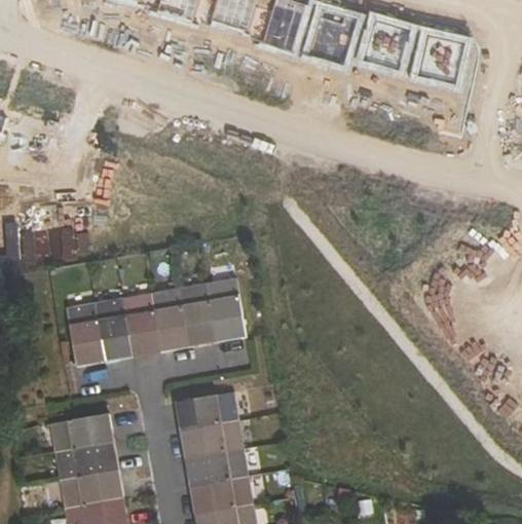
[(234,277),(207,283),(216,338),(217,342),(231,339),(230,336),(244,334),(234,277)]
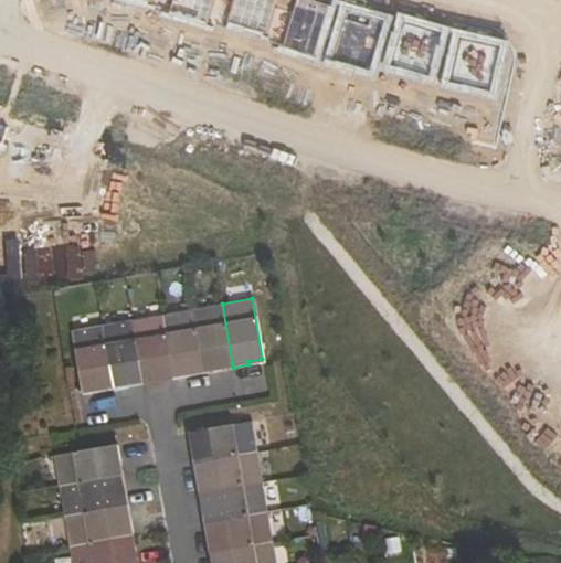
[(232,363),(222,304),(192,308),(202,369),(203,372),(219,370),(218,367),(232,363)]
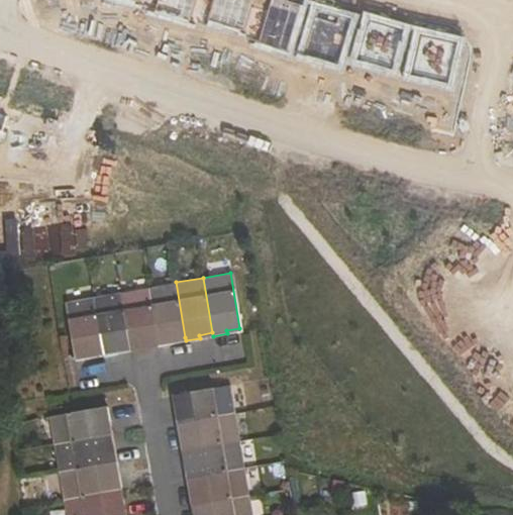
[(185,337),(176,282),(147,287),(157,342),(158,345),(172,343),(171,339),(185,337)]
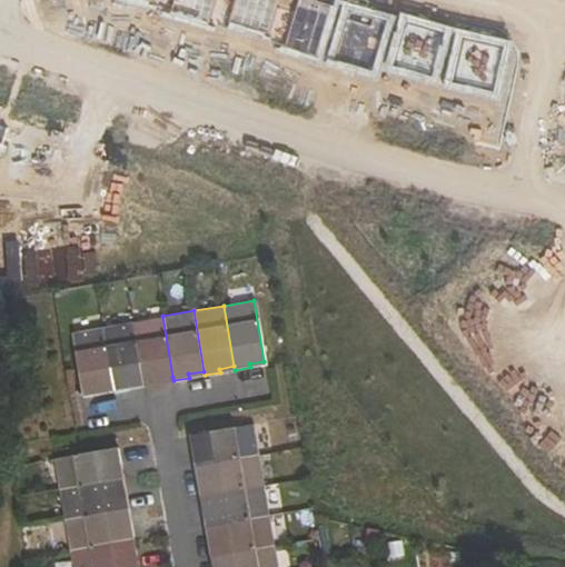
[(162,316),(131,321),(141,383),(142,386),(158,384),(157,379),(172,377),(162,316)]
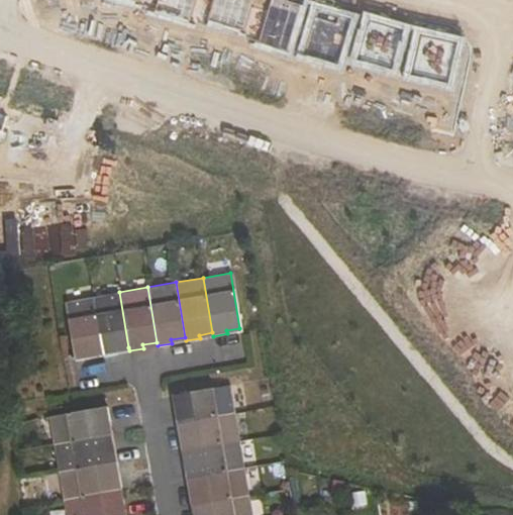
[(119,292),(91,297),(101,351),(102,355),(115,352),(114,349),(128,347),(119,292)]
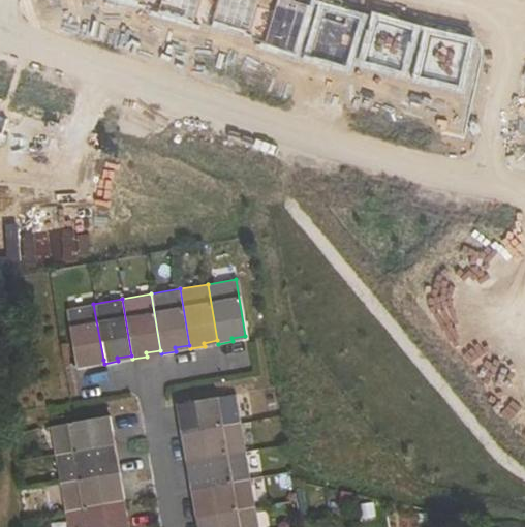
[(88,363),(103,360),(93,304),(65,309),(75,363),(76,368),(88,366),(88,363)]
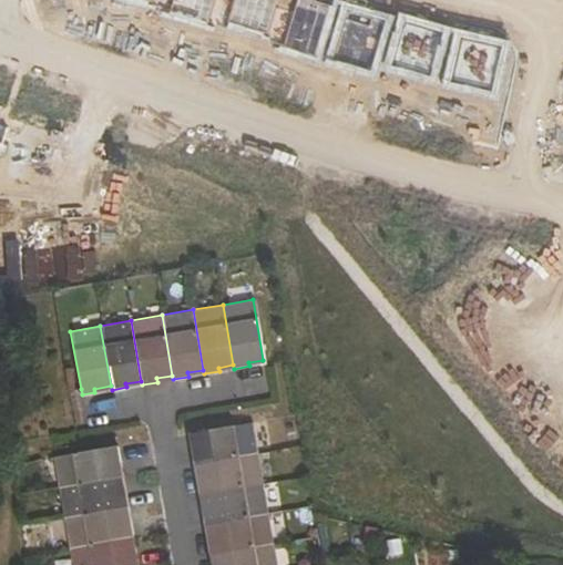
[(196,462),(256,452),(251,422),(186,433),(190,449),(193,449),(196,462)]
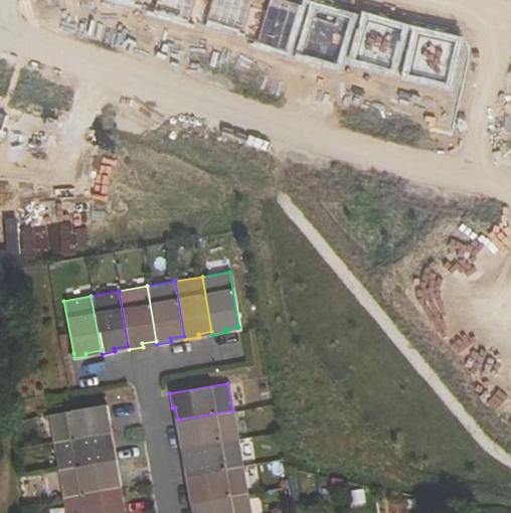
[(46,414),(51,442),(106,433),(109,432),(107,418),(104,418),(102,405),(46,414)]
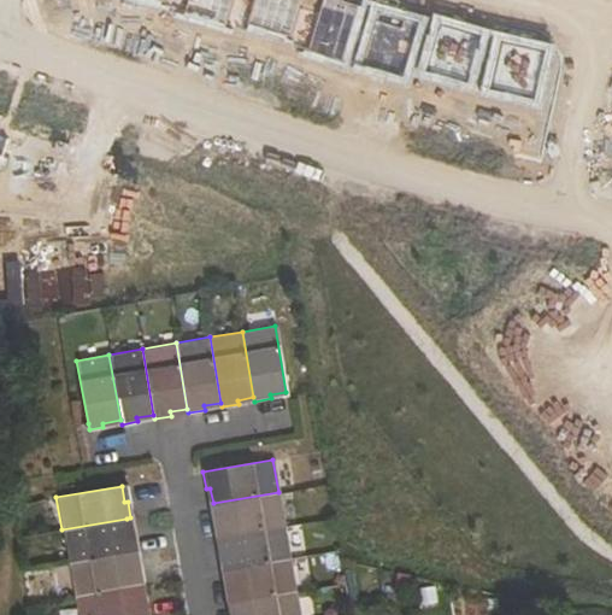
[(216,521),(218,537),(283,525),(278,492),(213,503),(209,503),(211,521),(216,521)]
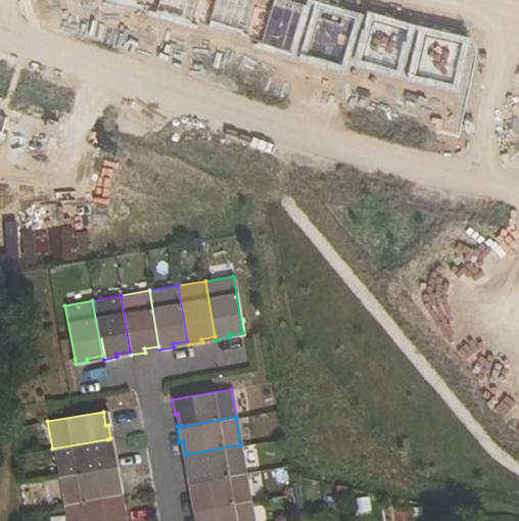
[(52,448),(57,477),(112,468),(115,467),(113,453),(109,453),(107,439),(52,448)]
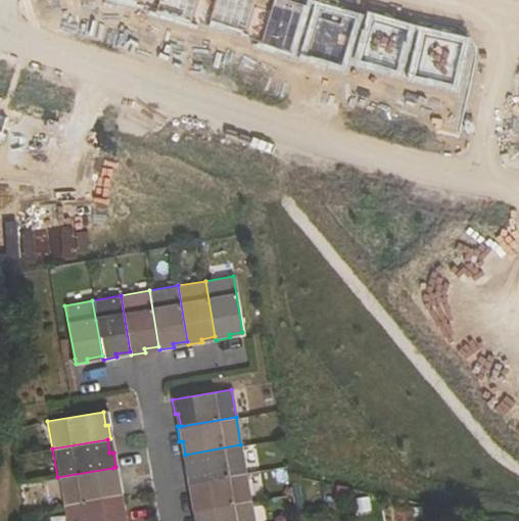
[(188,469),(190,482),(245,473),(240,444),(185,455),(182,455),(184,470),(188,469)]
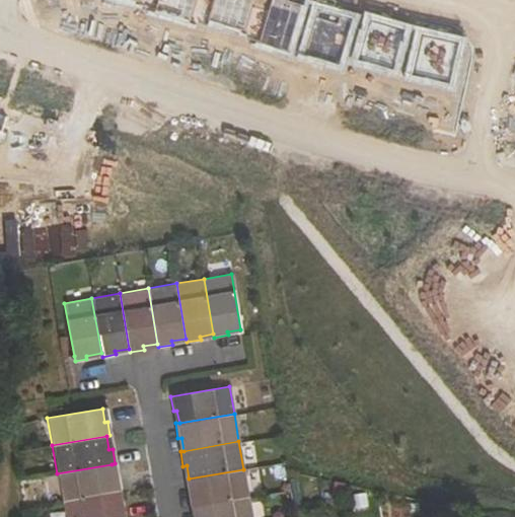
[(57,473),(62,502),(117,492),(121,491),(118,476),(114,477),(112,464),(57,473)]
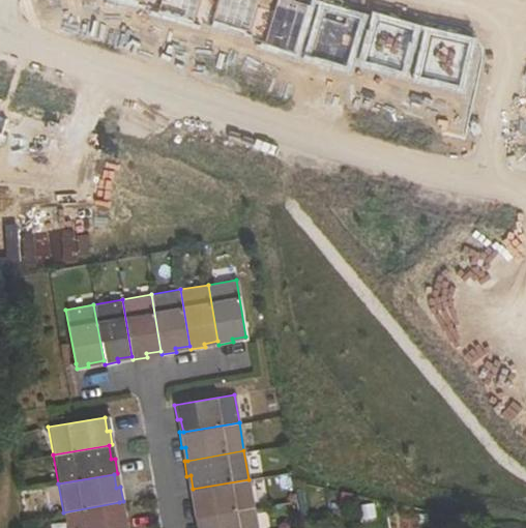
[(196,503),(198,519),(254,508),(249,479),(193,489),(188,490),(192,503),(196,503)]
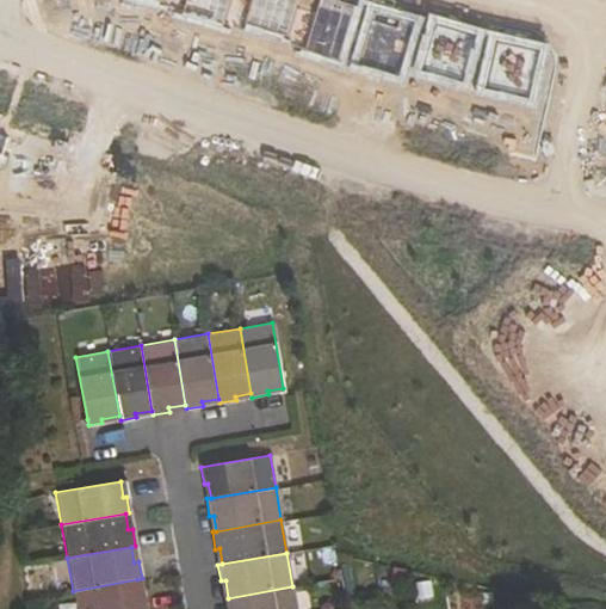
[(73,591),(75,608),(147,608),(144,595),(140,595),(137,579),(73,591)]
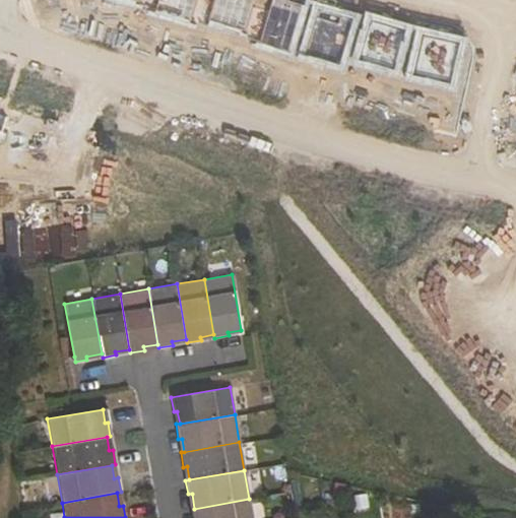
[(251,517),(249,499),(194,509),(190,509),(191,517),(251,517)]
